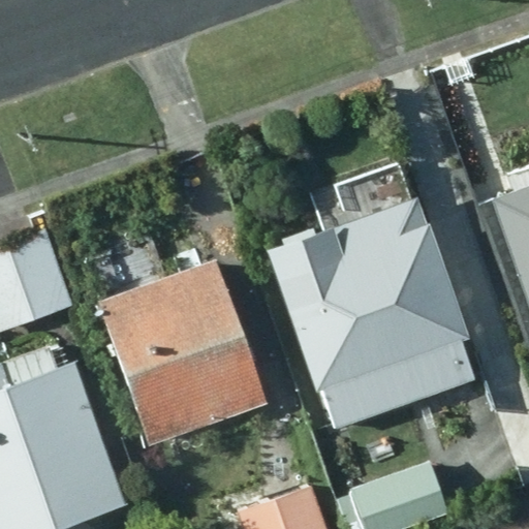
[(528,187),(497,199),(528,294),(528,187)]
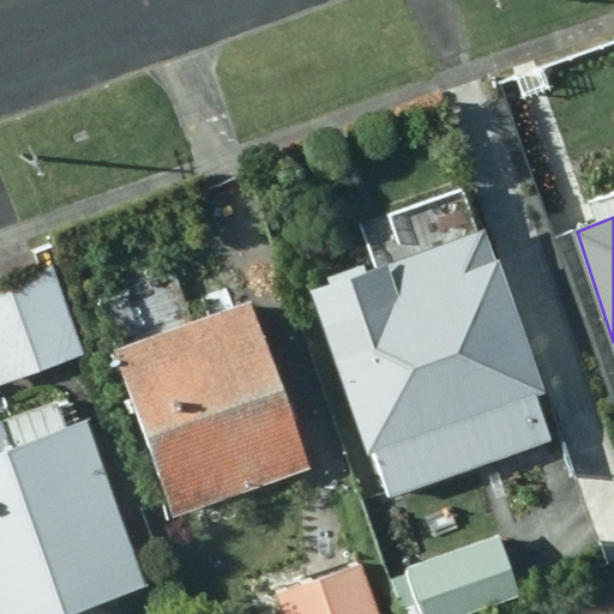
[(547,392),(488,230),(371,272),(367,260),(326,275),(330,284),(312,290),(385,498),(554,439),(540,396),(547,392)]
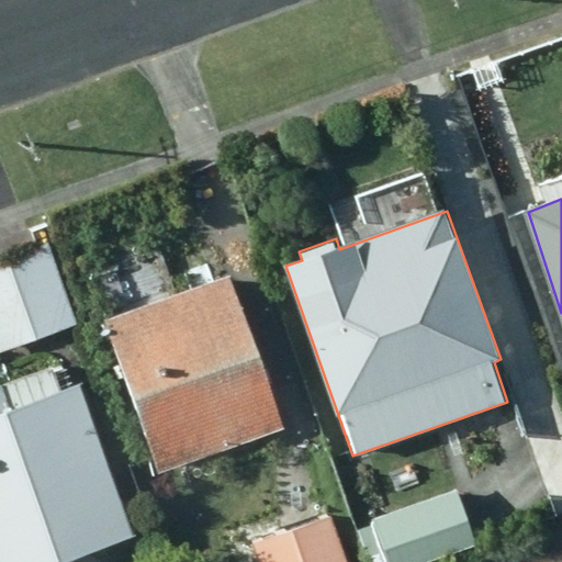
[(49,242),(0,258),(0,353),(79,326),(49,242)]
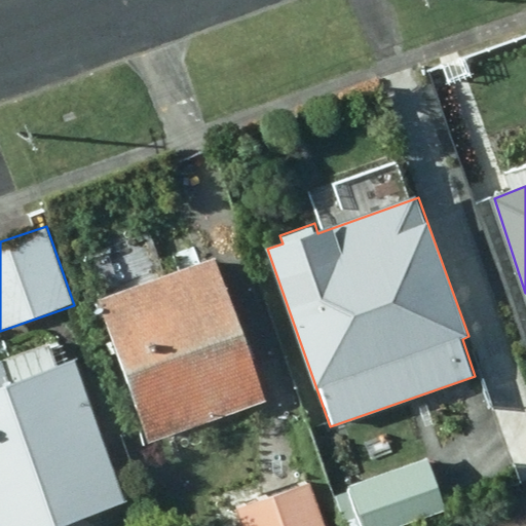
[(218,258),(99,300),(149,446),(269,404),(218,258)]
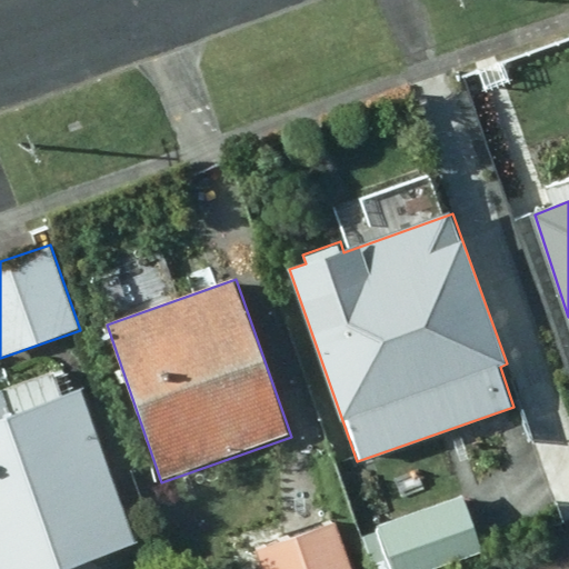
[(52,372),(0,391),(0,568),(71,568),(139,546),(83,389),(61,397),(52,372)]
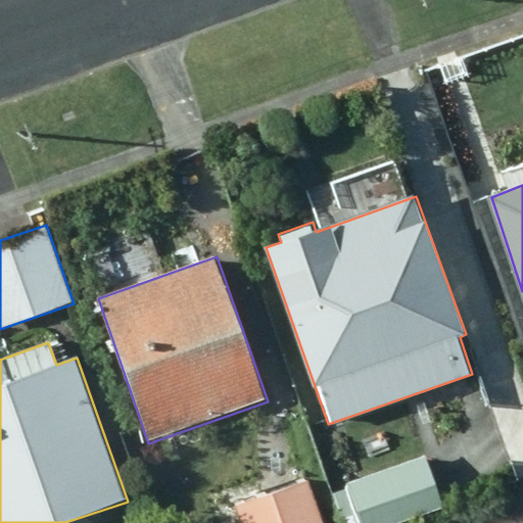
[(346,446),(322,456),(334,490),(359,481),(346,446)]
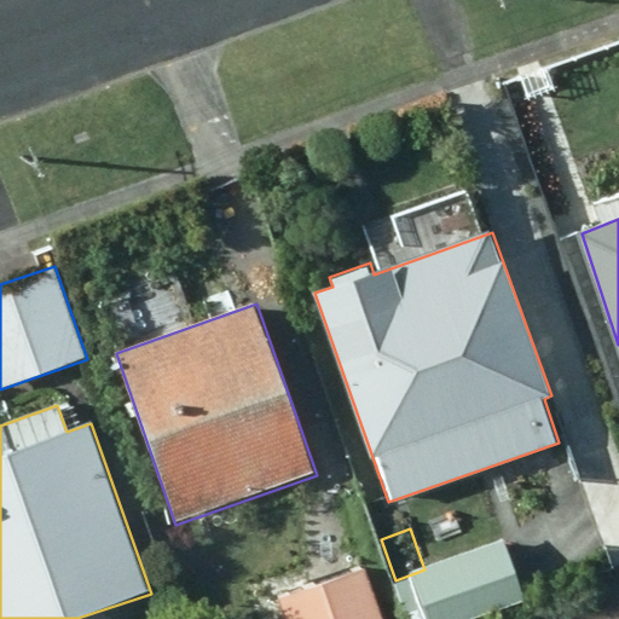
[(490,553),(385,588),(395,618),(487,618),(509,612),(490,553)]
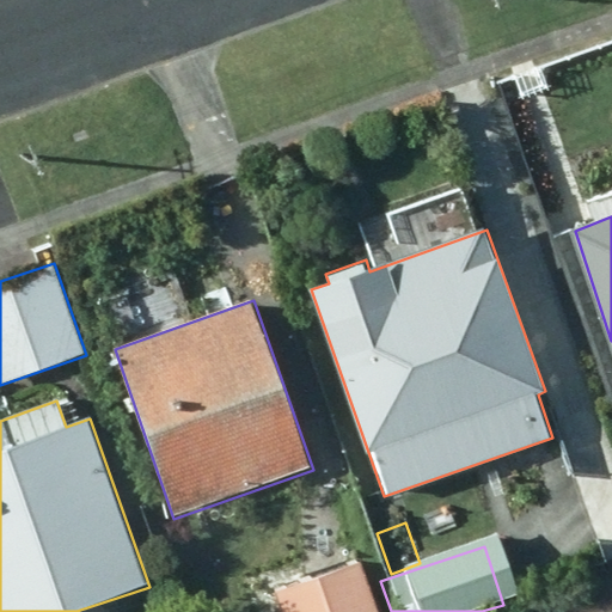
[(380,611),(365,564),(275,593),(281,611),(380,611)]
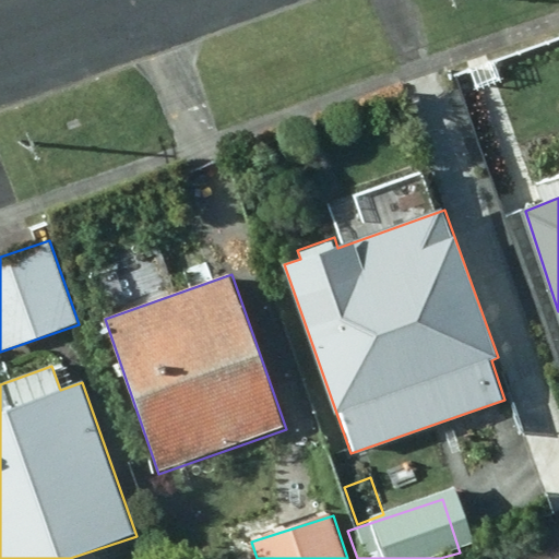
All buildings are outlined.
